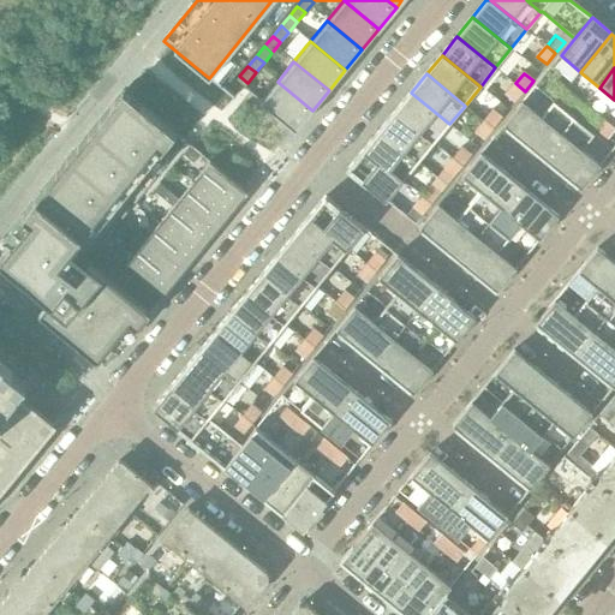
[(239,76),(231,87),(239,93),(243,88),(248,83),(239,76)]
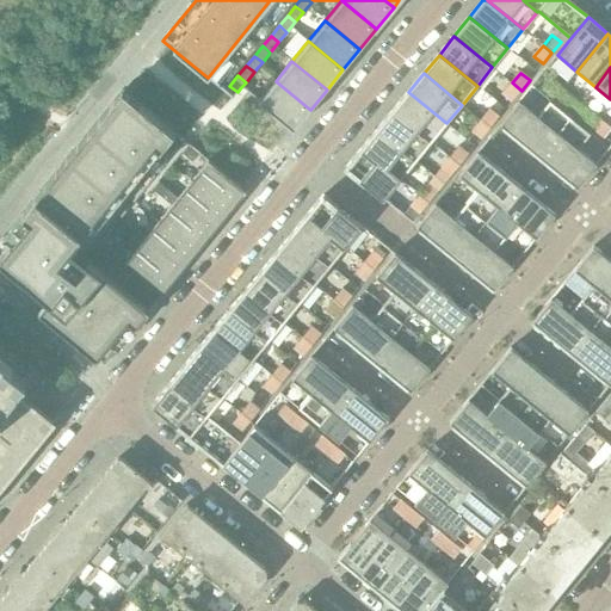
[(555,98),(563,88),(551,80),(544,90),(555,98)]
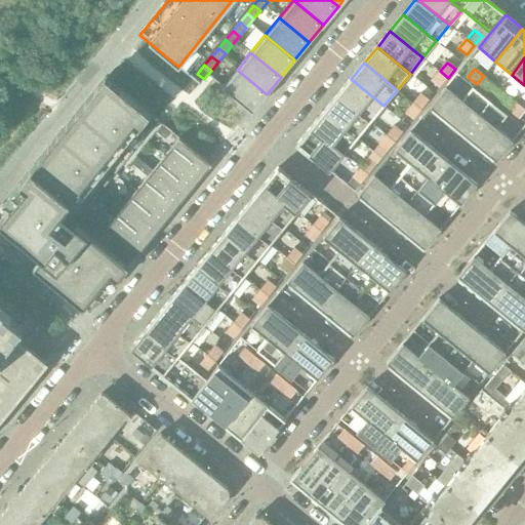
[(267,94),(237,70),(223,87),(252,112),(267,94)]
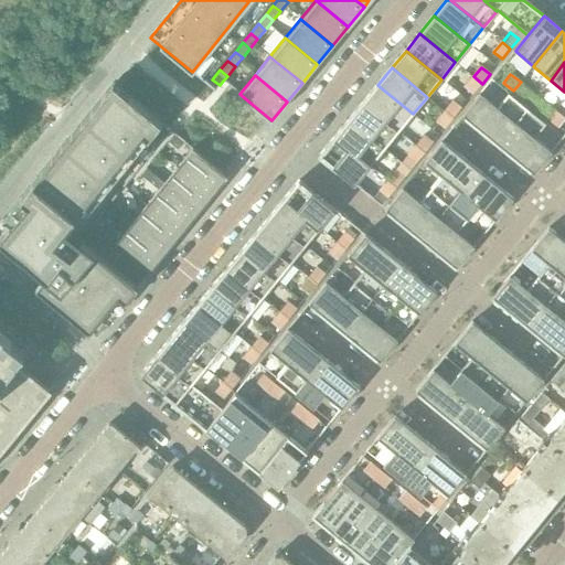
[(473,94),(482,84),(473,76),(465,87),(473,94)]
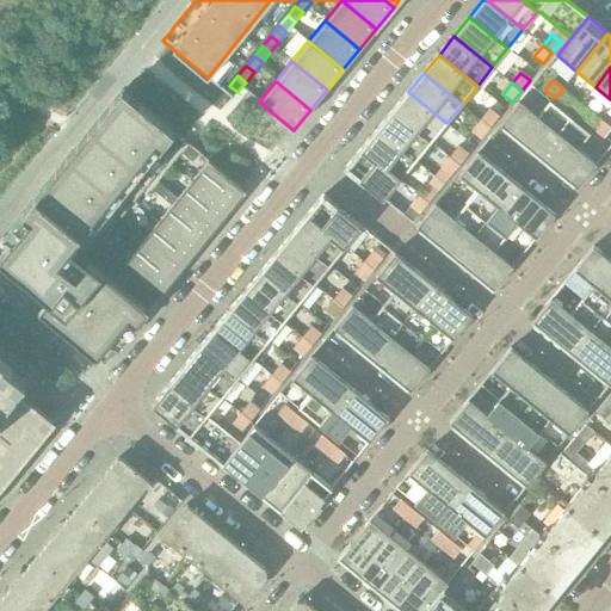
[(567,107),(574,98),(563,88),(555,98),(567,107)]
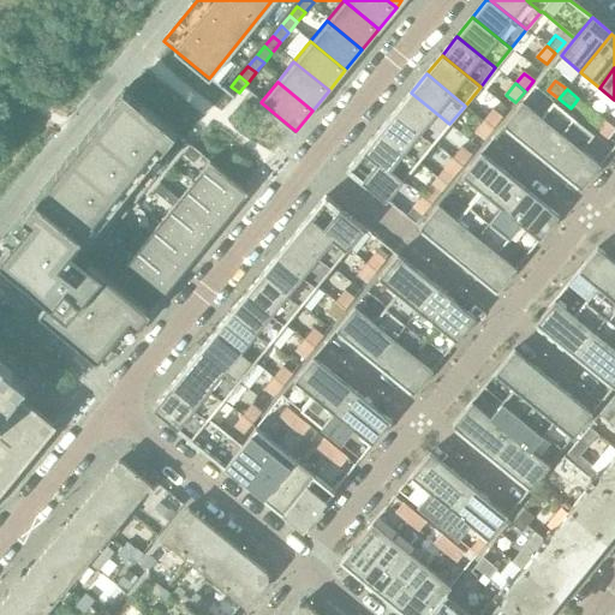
[(449,124),(411,93),(395,112),(434,143),(449,124)]
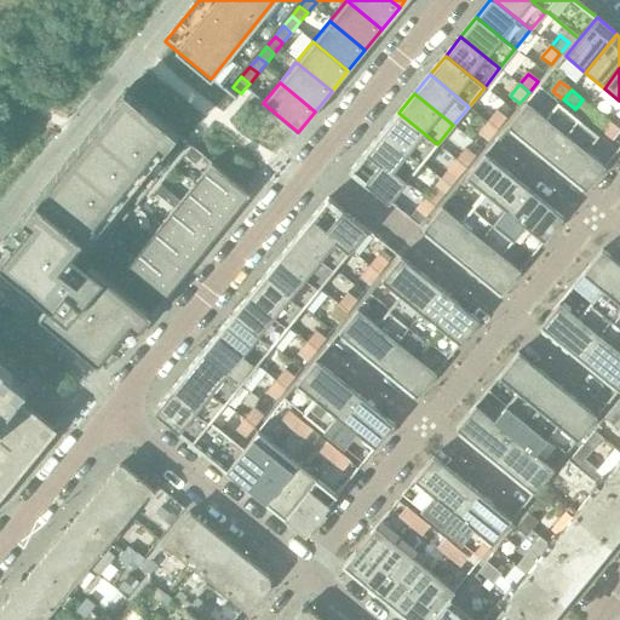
[(90,263),(122,222),(187,143),(128,95),(90,141),(86,138),(22,217),(29,223),(0,259),(0,264),(38,296),(41,291),(53,300),(39,317),(105,372),(153,314),(90,263)]
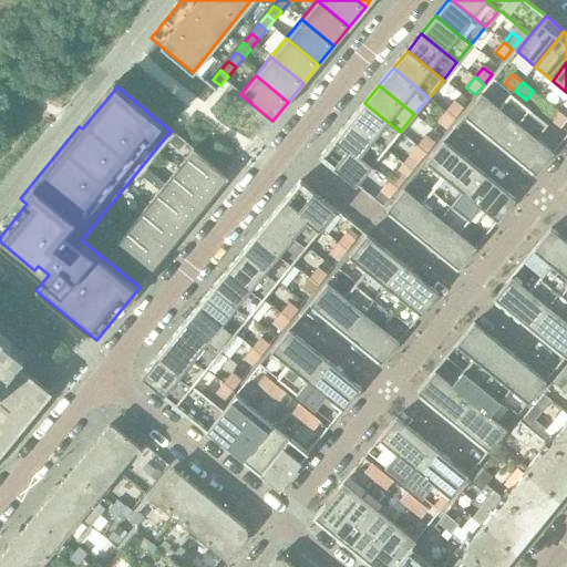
[(500,145),(529,110),(509,94),(500,107),(482,94),(464,115),(500,145)]
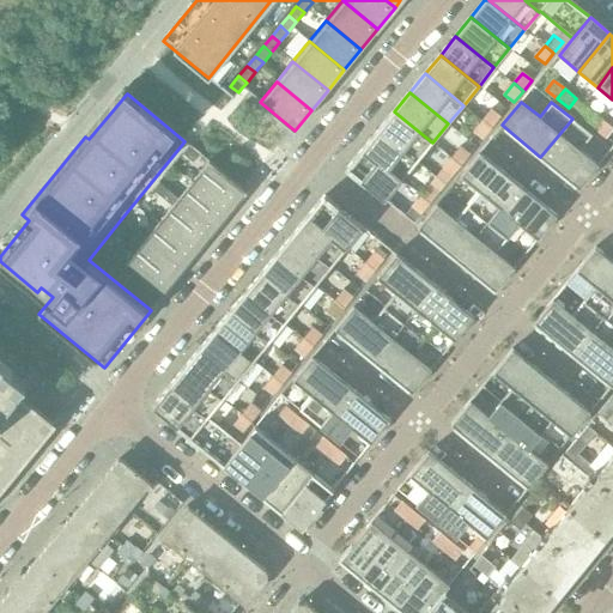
[(492,128),(501,117),(492,110),(483,121),(492,128)]
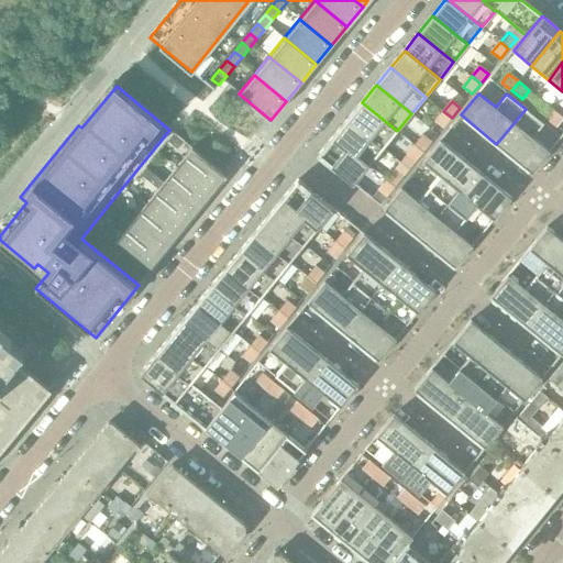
[(397,131),(362,102),(348,120),(383,148),(397,131)]
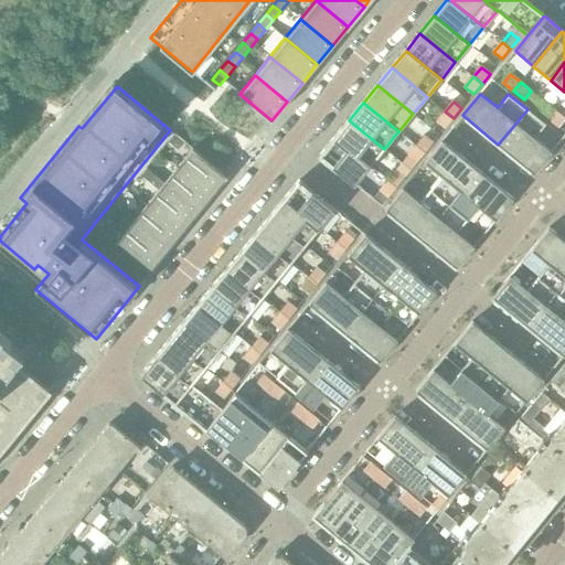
[(548,119),(555,110),(545,103),(539,110),(548,119)]
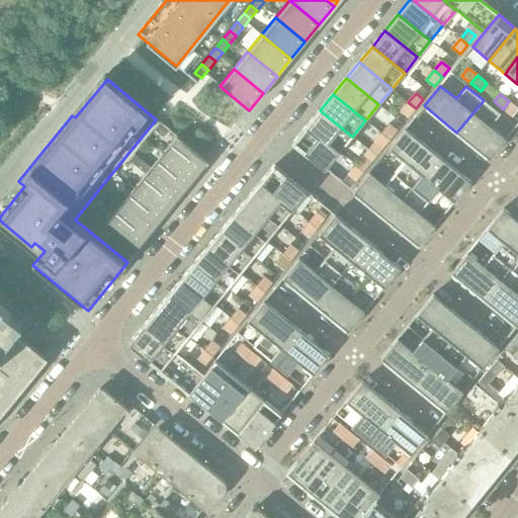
[(490,126),(501,114),(484,100),(456,133),(490,159),(506,140),(490,126)]
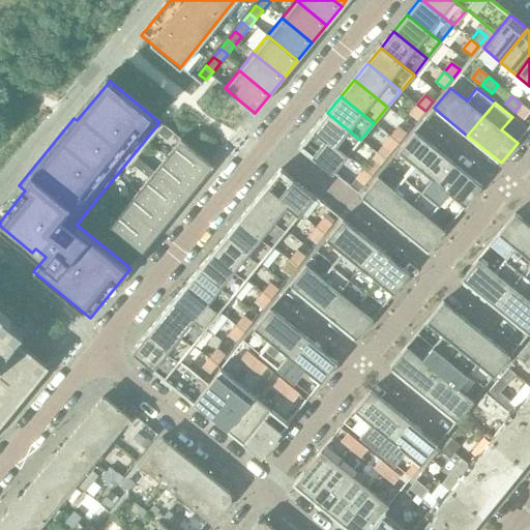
[(524,120),(529,112),(529,111),(521,104),(514,112),(524,120)]
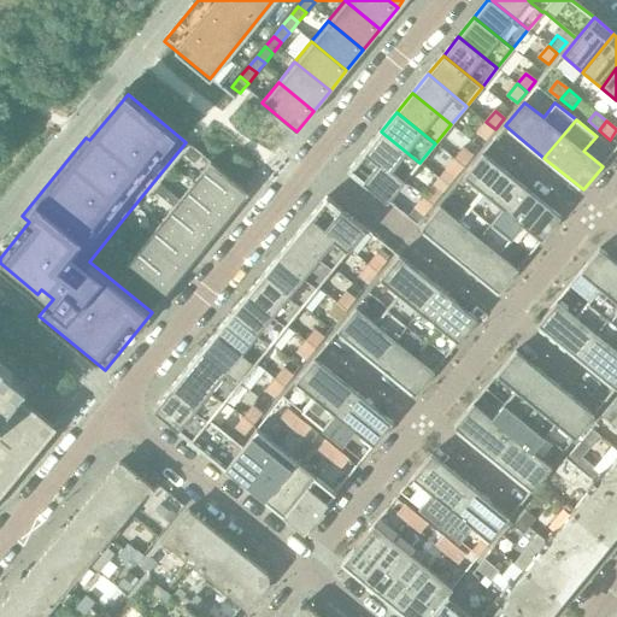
[(486,140),(495,129),(486,122),(476,133),(486,140)]
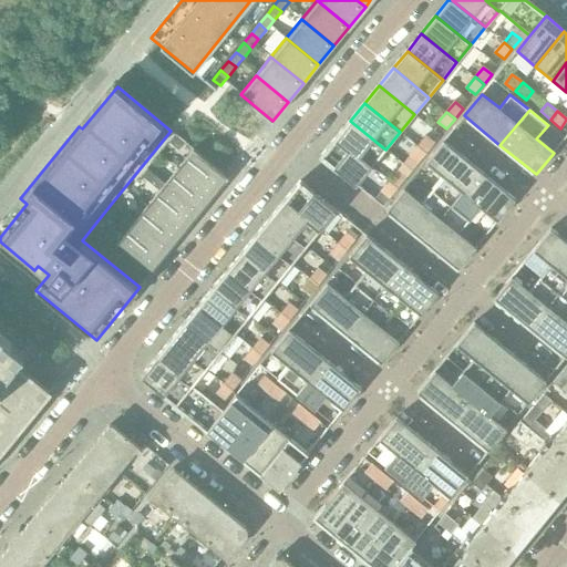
[(385,150),(350,121),(336,137),(371,167),(385,150)]
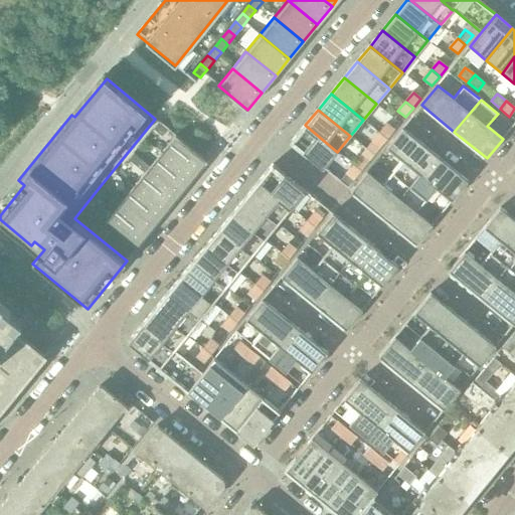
[(160,139),(167,131),(159,124),(152,132),(160,139)]
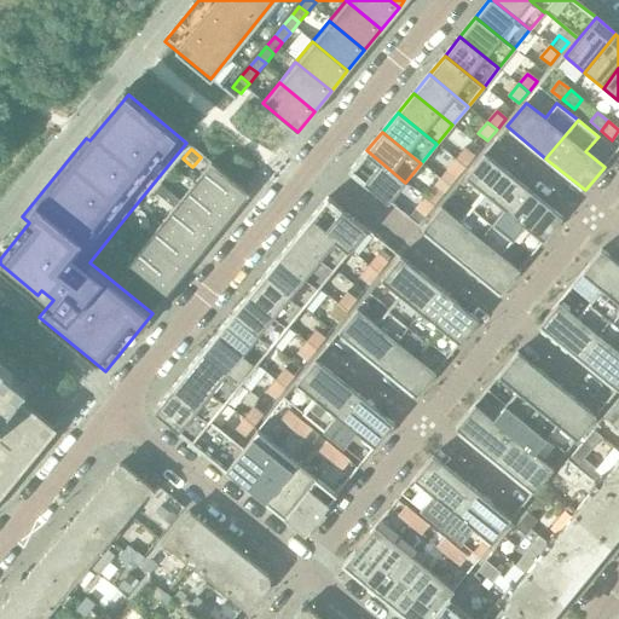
[(466,168),(475,156),(466,149),(456,161),(466,168)]
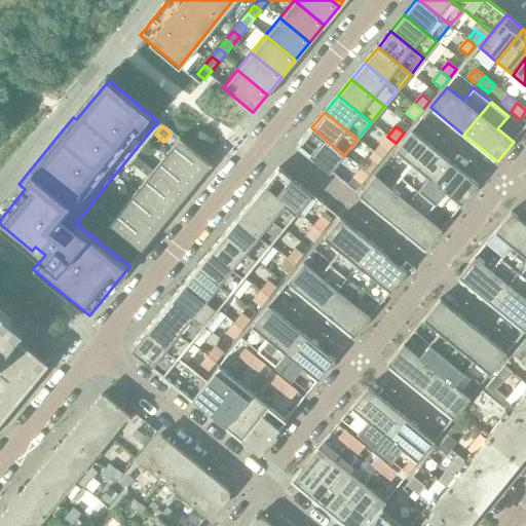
[(344,155),(311,127),(297,145),(330,172),(344,155)]
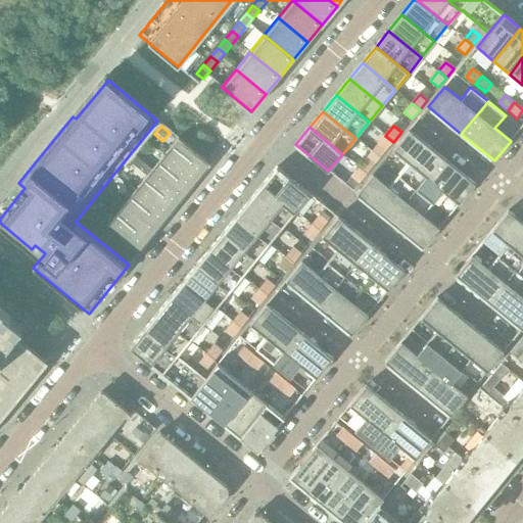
[(416,190),(442,158),(409,131),(392,150),(409,163),(398,176),(416,190)]
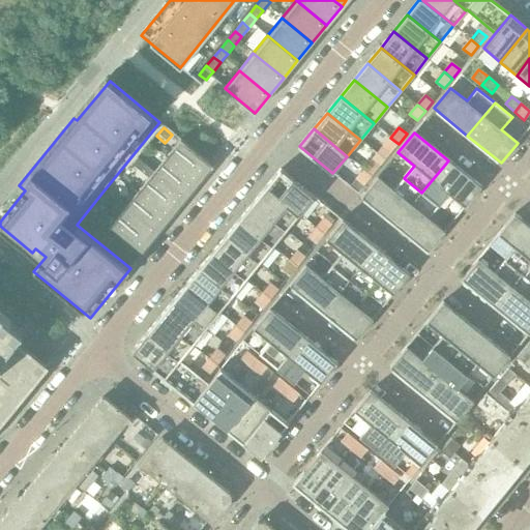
[(390,153),(399,144),(390,138),(383,147),(390,153)]
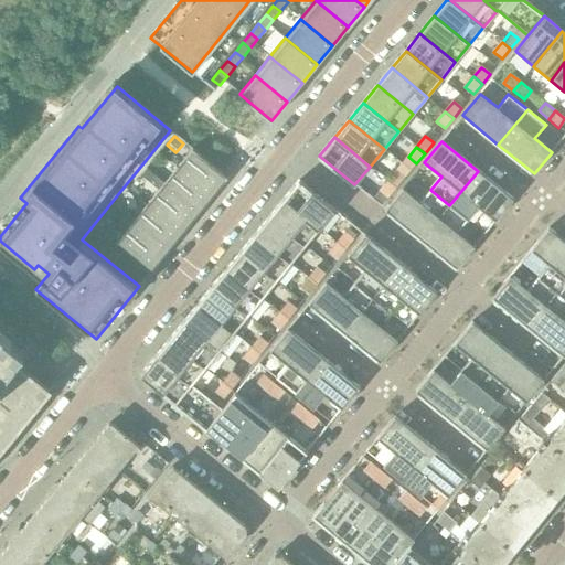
[(227,178),(193,149),(178,168),(212,196),(227,178)]
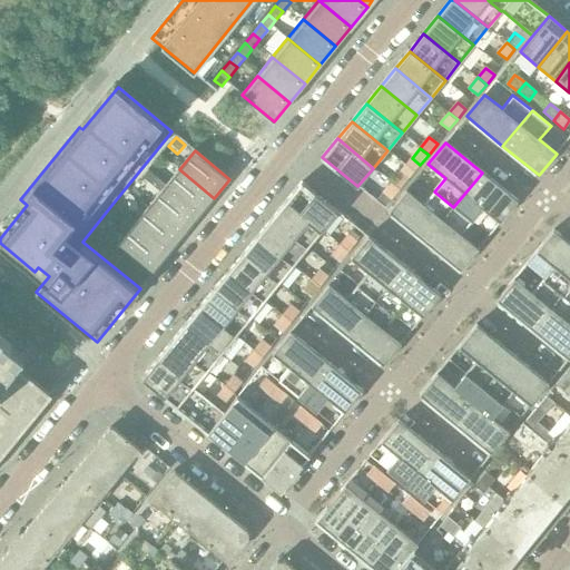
[(214,198),(179,169),(166,185),(148,170),(146,174),(198,217),(214,198)]
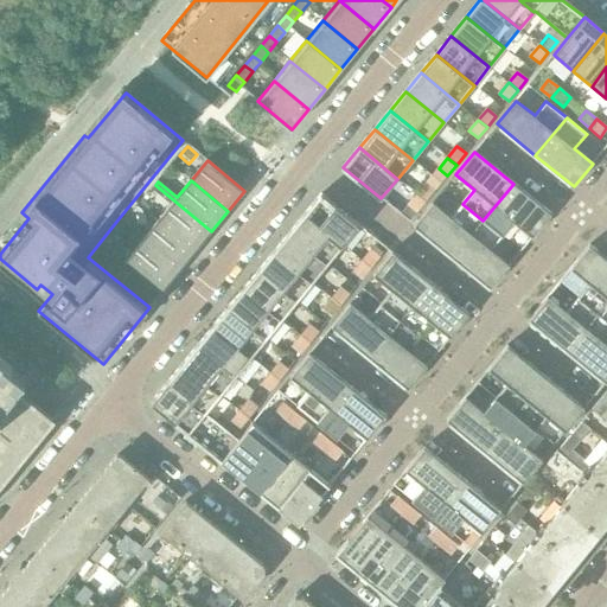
[(426,202),(435,191),(426,184),(416,195),(426,202)]
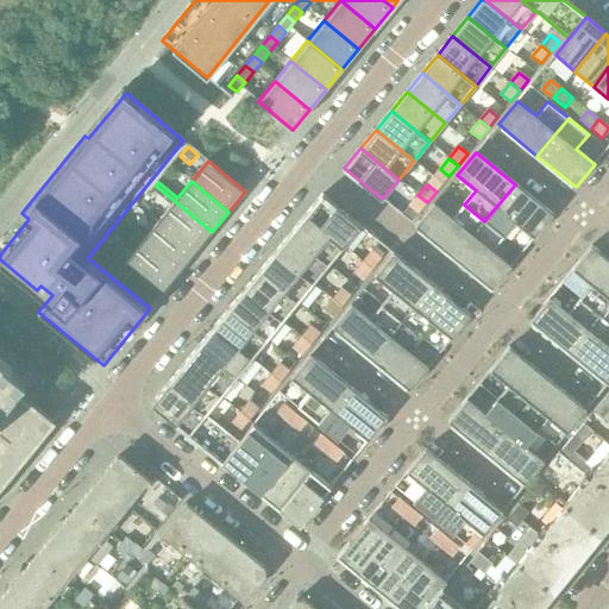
[(553,215),(545,209),(515,184),(484,221),(504,237),(516,224),(534,238),(553,215)]
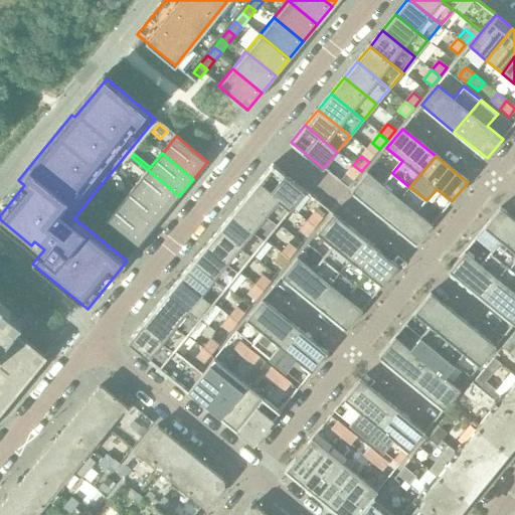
[(179,196),(132,157),(129,160),(145,173),(134,187),(165,213),(179,196)]
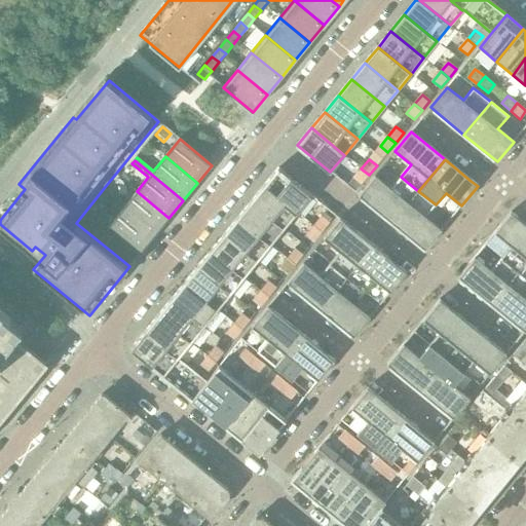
[(311,195),(278,168),(264,186),(297,213),(311,195)]
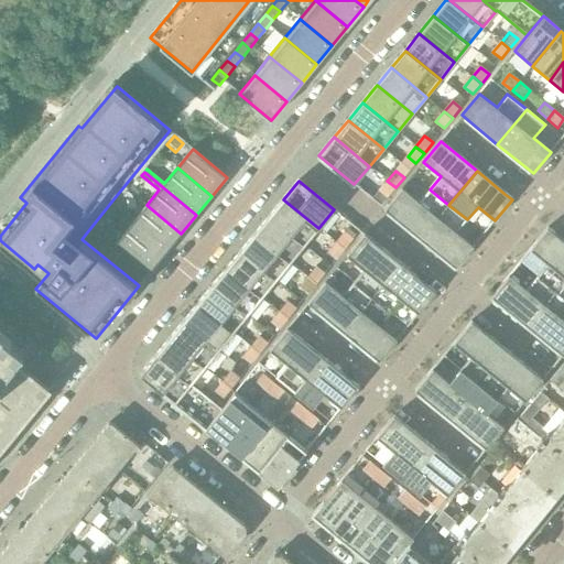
[(388,197),(396,187),(387,181),(379,191),(388,197)]
